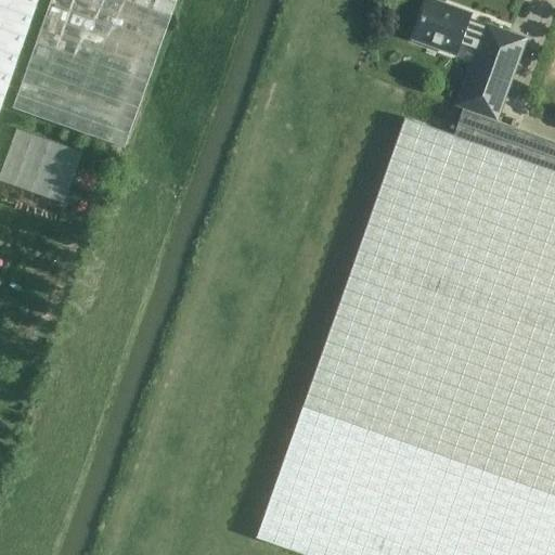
[(0,0),(0,104),(36,0),(0,0)]
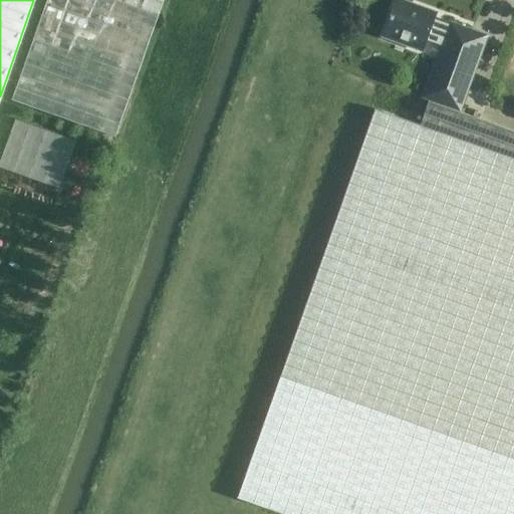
[(45,0),(10,100),(115,138),(164,0),(45,0)]
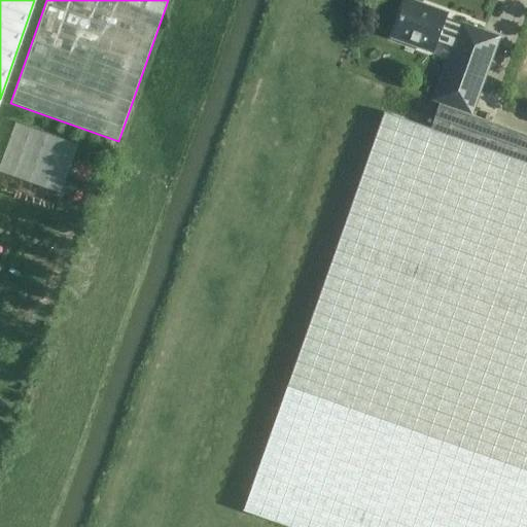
[(451,45),(459,25),(444,20),(447,13),(421,4),(419,12),(403,6),(392,38),(432,53),(436,40),(451,45)]
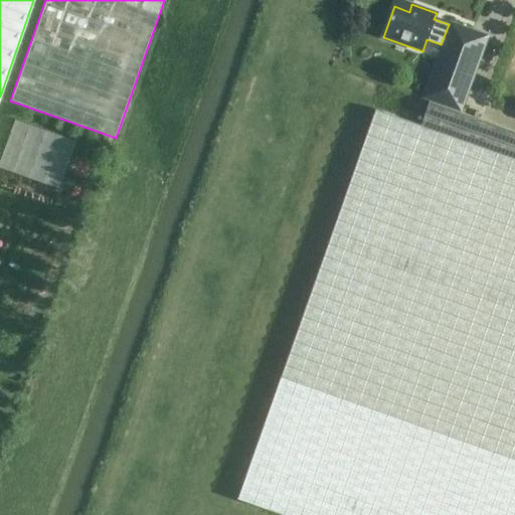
[(237,499),(282,514),(514,514),(514,131),(510,130),(462,112),(489,35),(450,21),(449,24),(441,44),(421,99),(428,101),(420,126),(374,109),(280,378),(237,499)]
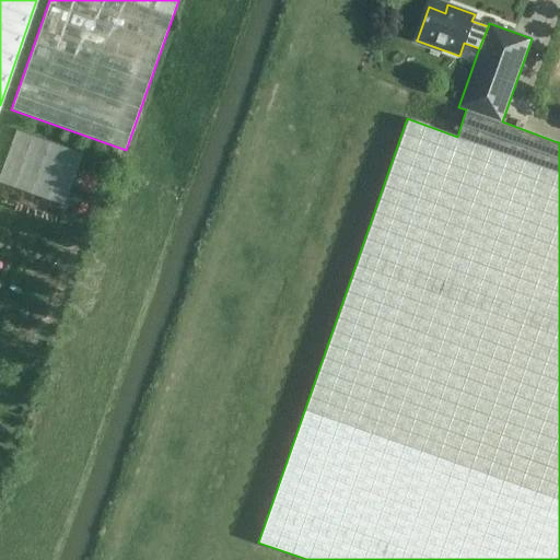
[(63,186),(71,188),(82,148),(14,131),(0,184),(60,199),(63,186)]
